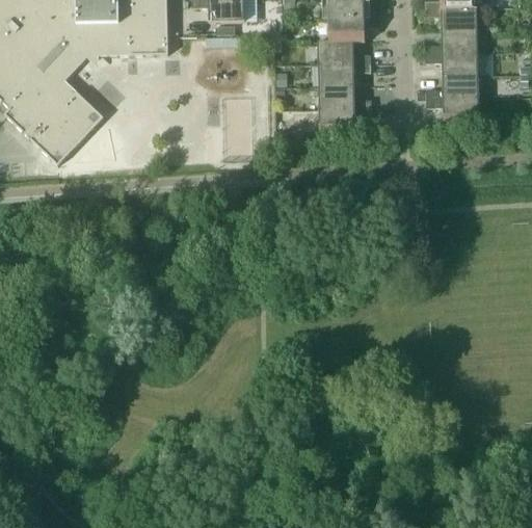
[(0,0),(0,91),(88,0),(0,0)]
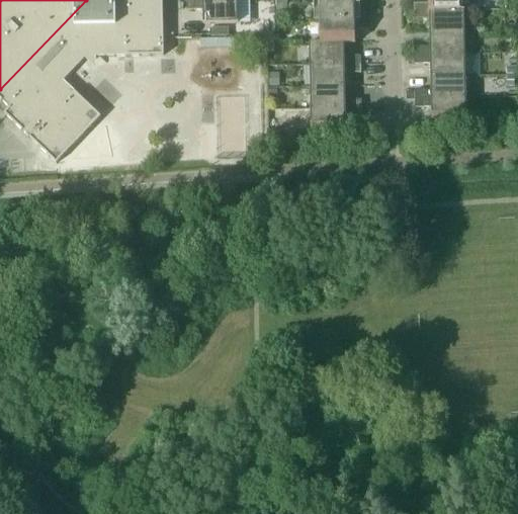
[(163,52),(162,0),(86,0),(0,89),(0,96),(9,105),(4,110),(56,160),(100,113),(63,78),(91,49),(95,54),(163,52)]
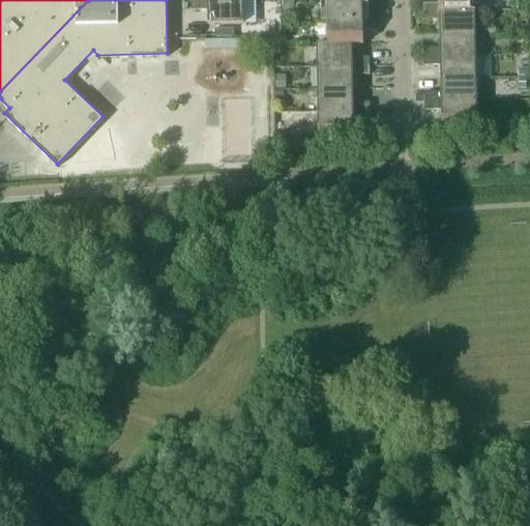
[(243,21),(243,0),(190,0),(190,7),(207,6),(208,21),(243,21)]
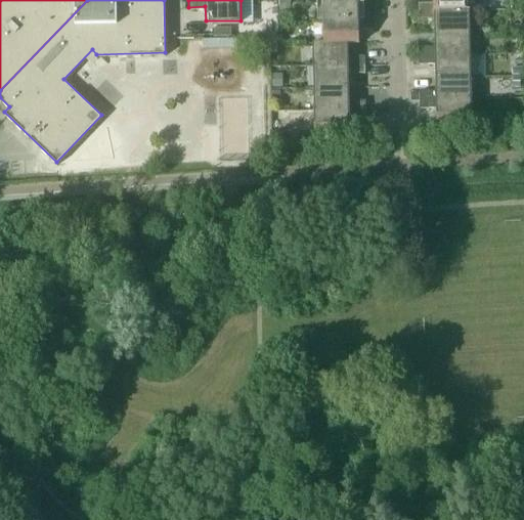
[(291,4),(291,0),(279,0),(280,8),(287,8),(291,4)]
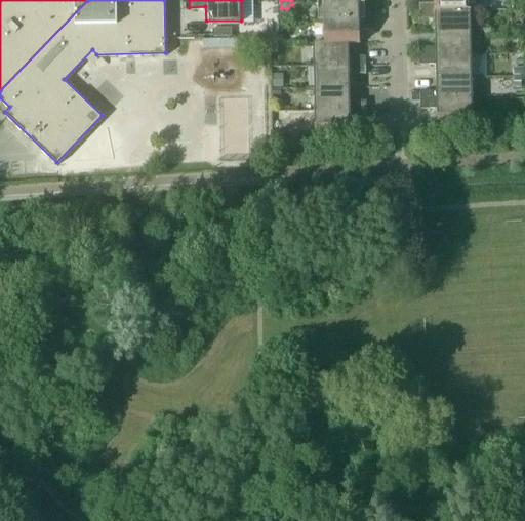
[(359,27),(373,26),(374,26),(373,8),(359,9),(358,0),(323,0),(324,40),(313,40),(315,130),(350,129),(350,115),(366,115),(366,97),(350,97),(349,71),(365,71),(365,53),(349,53),(349,41),(360,41),(359,27)]
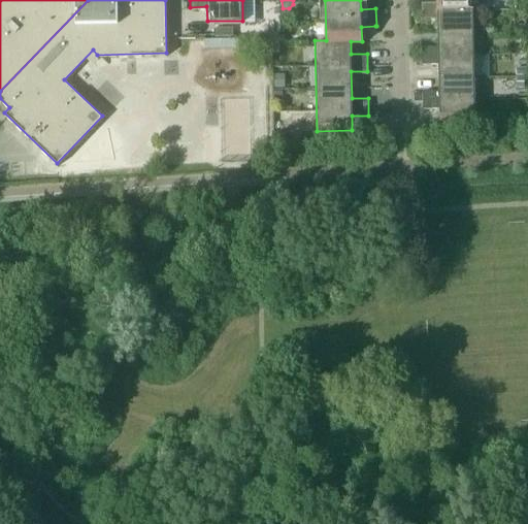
[(421,0),(421,8),(473,7),(472,0),(421,0)]
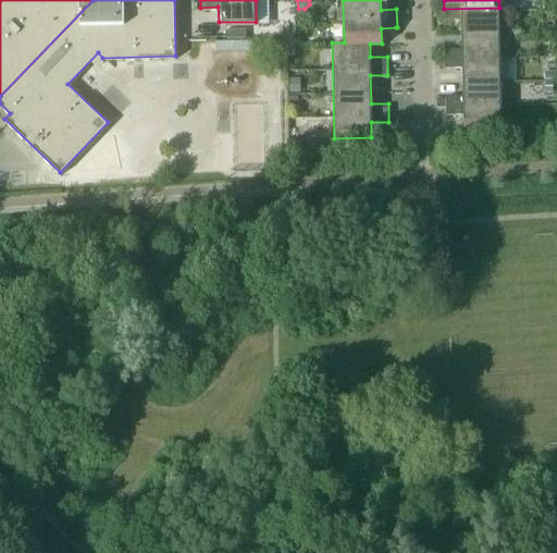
[(461,33),(499,32),(499,8),(444,9),(444,19),(461,17),(461,33)]
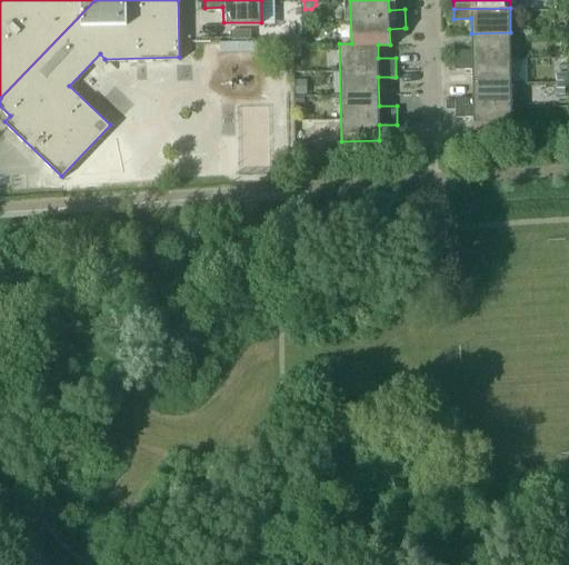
[(232,28),(232,37),(251,37),(251,28),(232,28)]
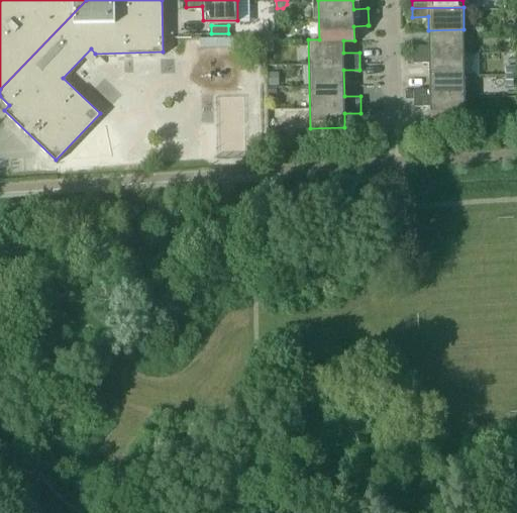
[(413,43),(413,53),(463,50),(463,29),(428,30),(429,43),(413,43)]
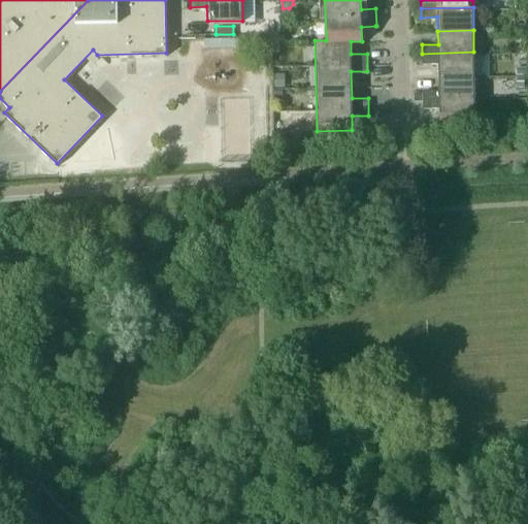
[(238,36),(205,37),(205,44),(238,44),(238,36)]
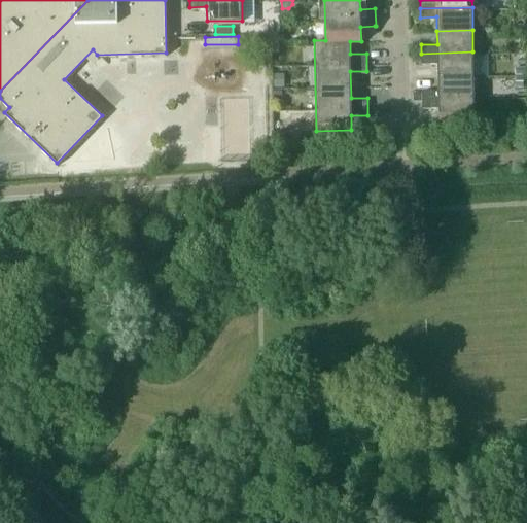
[(437,75),(473,74),(472,51),(421,54),(421,60),(421,62),(437,62),(437,75)]
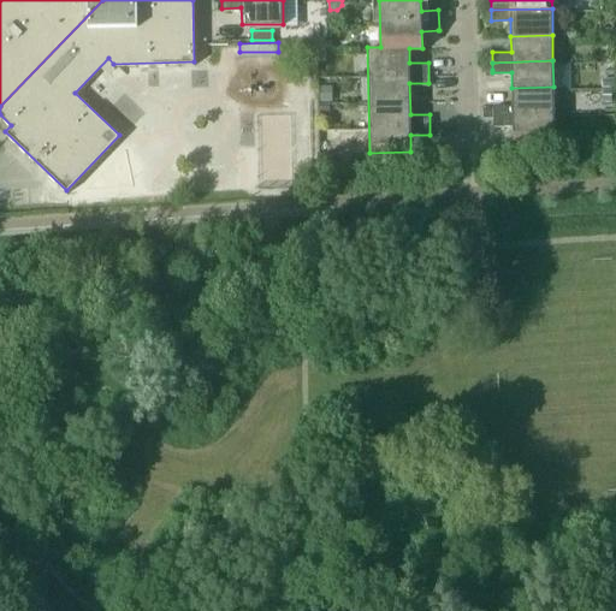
[(321,83),(321,99),(332,99),(332,83),(321,83)]
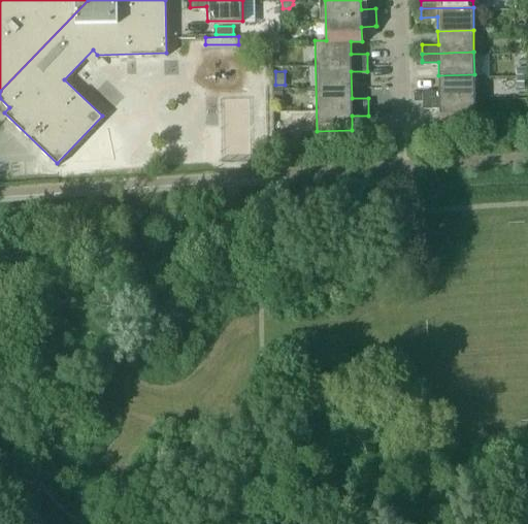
[(423,89),(423,98),(474,97),(474,74),(438,75),(439,89),(423,89)]
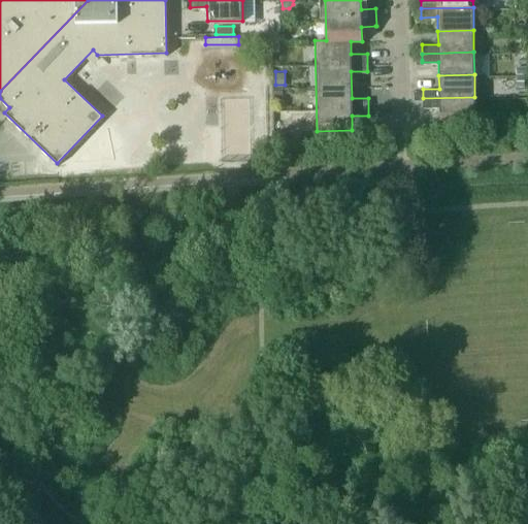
[(415,91),(415,99),(423,99),(423,98),(423,91),(415,91)]
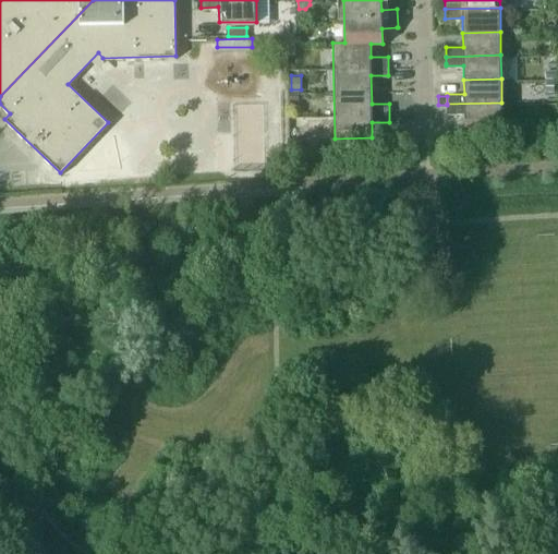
[(502,127),(501,103),(447,104),(447,112),(464,112),(464,128),(502,127)]
